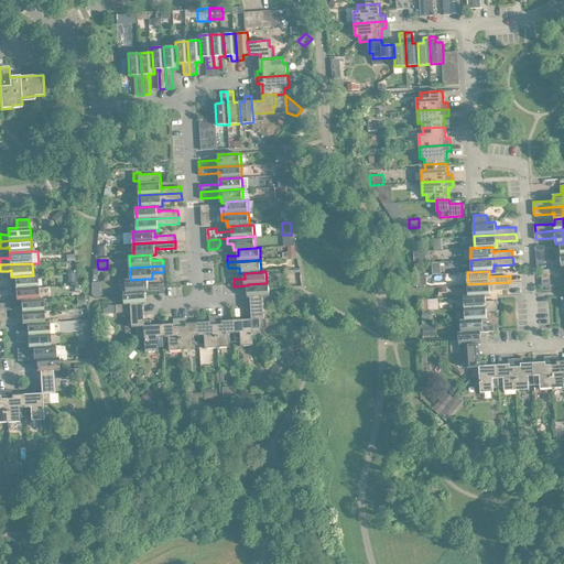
[(11,282),(11,289),(39,286),(38,274),(33,274),(33,275),(15,277),(15,282),(11,282)]
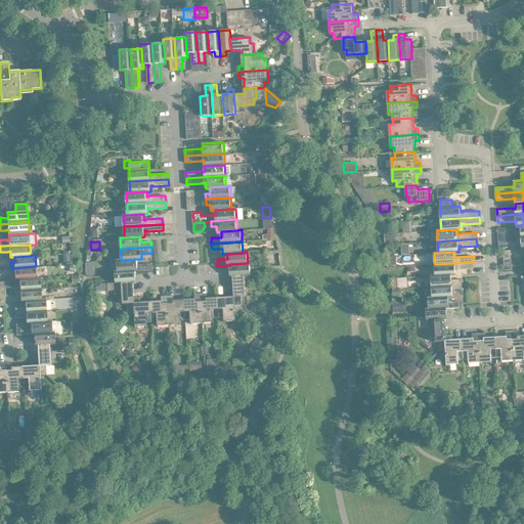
[(396,256),(388,257),(389,265),(397,264),(396,256)]
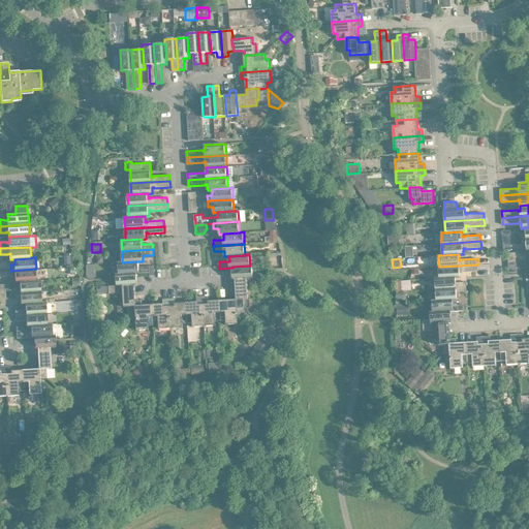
[(119,273),(137,272),(137,273),(150,273),(150,267),(139,267),(138,261),(123,262),(122,261),(118,262),(119,273)]
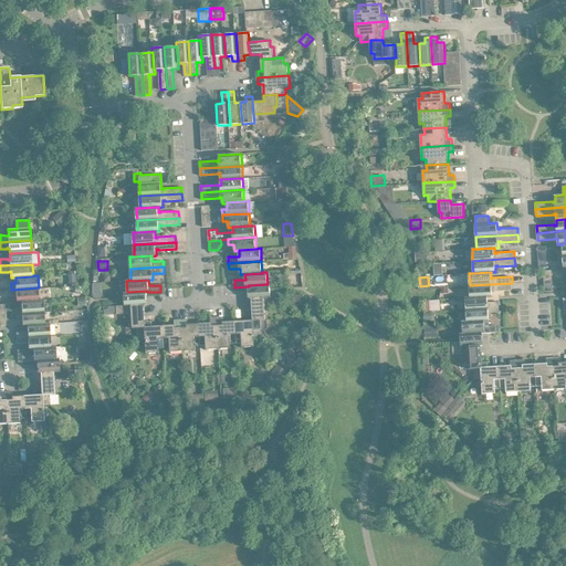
[(470,285),(470,296),(470,297),(488,296),(488,297),(492,296),(492,290),(494,290),(494,291),(513,290),(512,283),(470,285)]
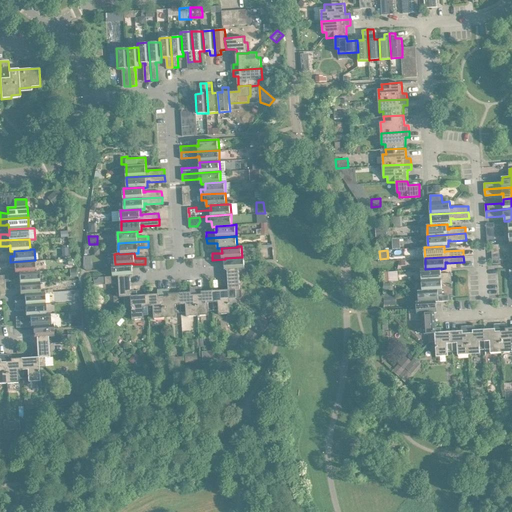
[(226,269),(227,269),(245,268),(245,263),(245,257),(242,257),(225,258),(225,259),(225,264),(226,269)]
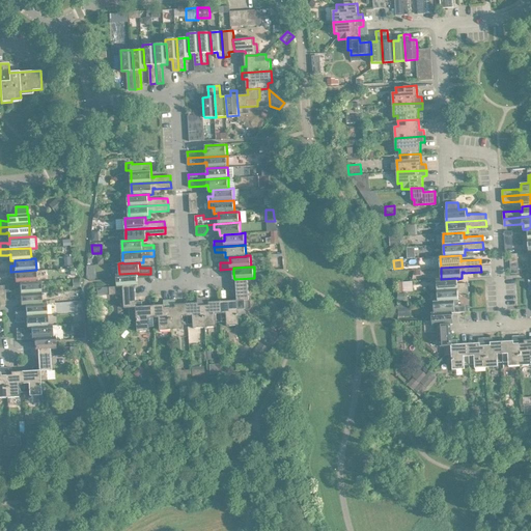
[(16,283),(21,282),(36,281),(36,270),(10,272),(10,277),(16,277),(16,283)]
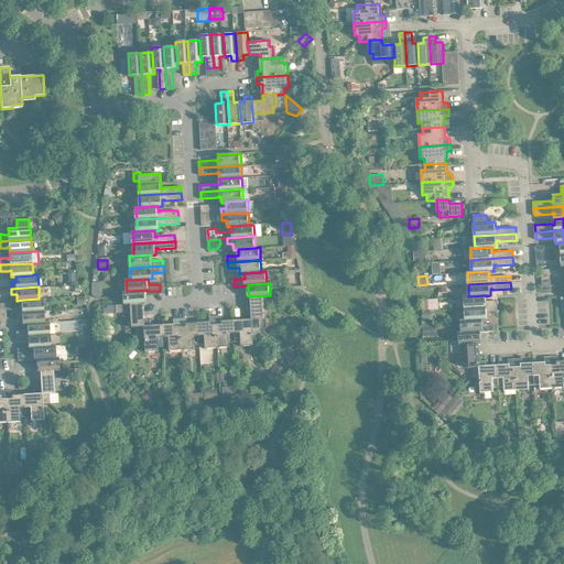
[(125,299),(125,304),(126,304),(143,303),(147,303),(147,297),(147,291),(147,290),(125,292),(125,299)]
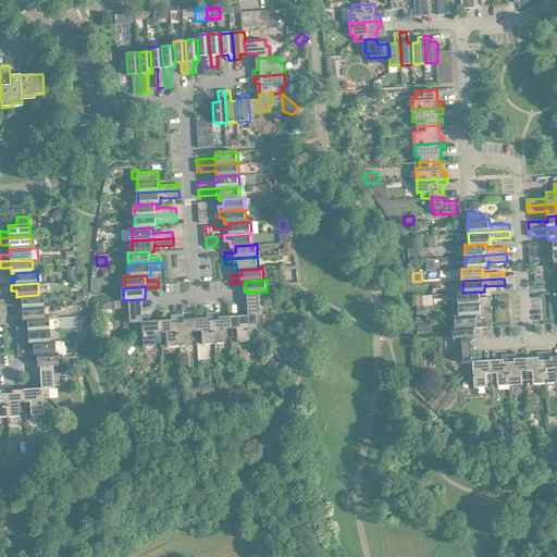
[(298,289),(275,291),(275,296),(291,295),(292,299),(299,299),(298,289)]
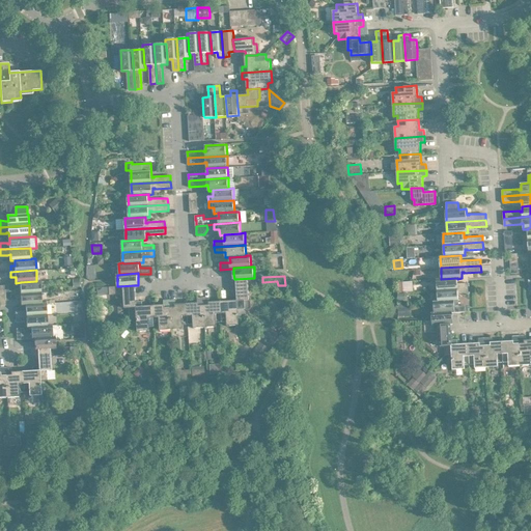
[(235,279),(236,296),(238,296),(239,310),(245,309),(245,301),(250,300),(249,285),(262,284),(262,282),(262,277),(254,278),(235,279)]
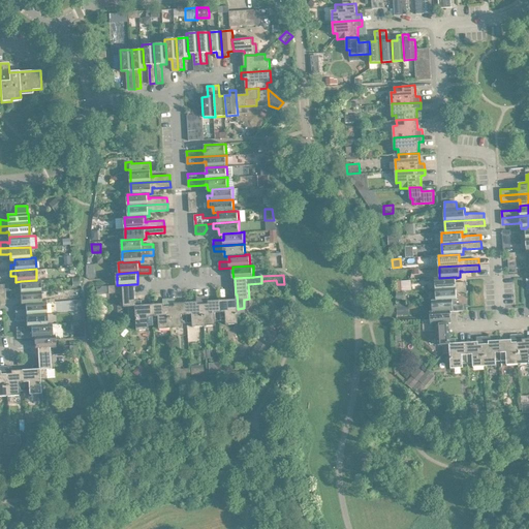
[(435,278),(436,289),(467,287),(466,282),(456,282),(456,278),(456,277),(439,278),(439,277),(435,278)]
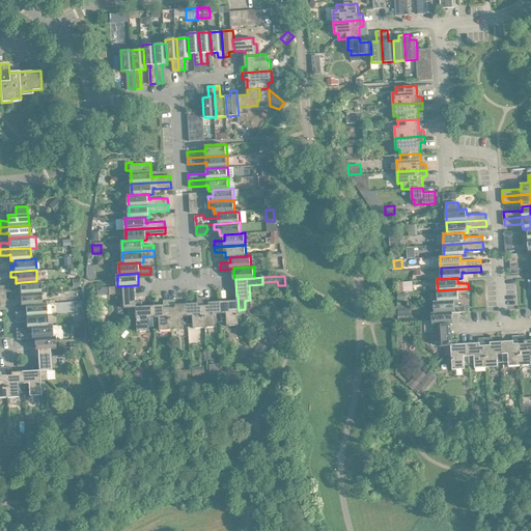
[(16,288),(17,294),(42,292),(40,281),(36,281),(21,282),(21,288),(16,288)]
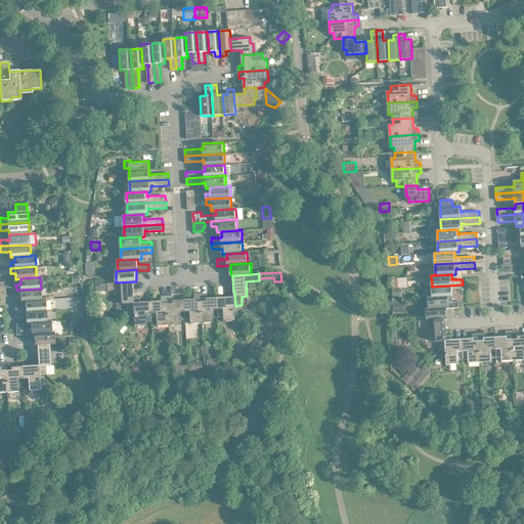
[(128,312),(135,312),(134,298),(133,281),(117,282),(116,282),(108,282),(108,291),(122,290),(123,304),(128,304),(128,312)]
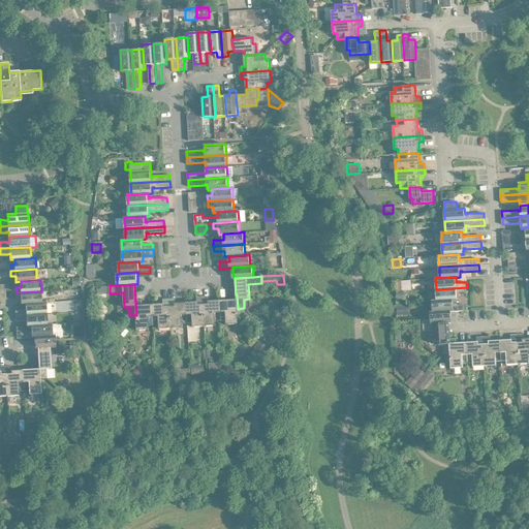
[(436,289),(436,300),(436,301),(453,300),(457,300),(457,293),(467,293),(467,287),(436,289)]
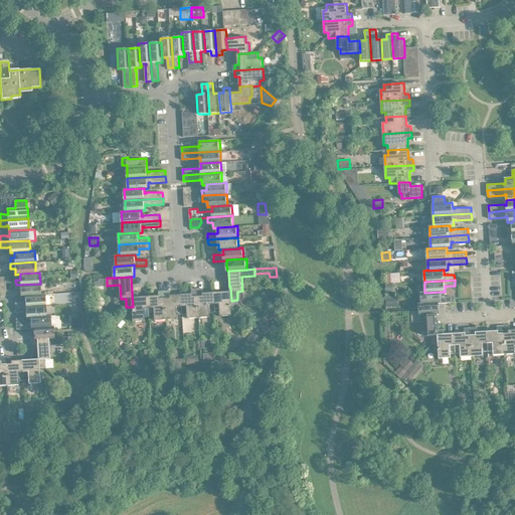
[(21,296),(25,296),(41,295),(41,294),(40,284),(16,285),(16,291),(21,291),(21,296)]
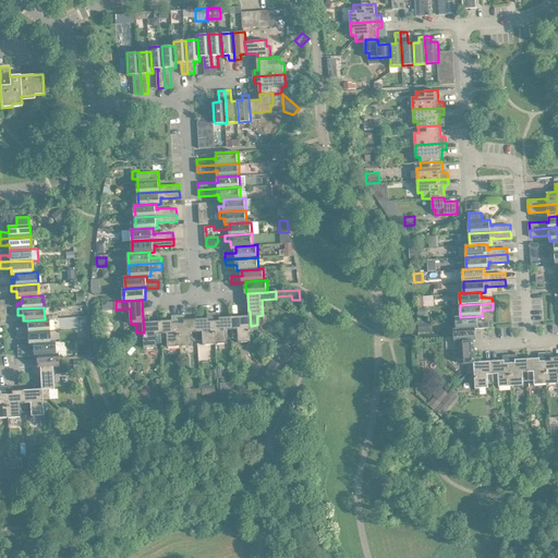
[(243,316),(232,316),(233,338),(239,338),(239,342),(252,341),(251,326),(250,311),(249,311),(243,311),(243,316)]
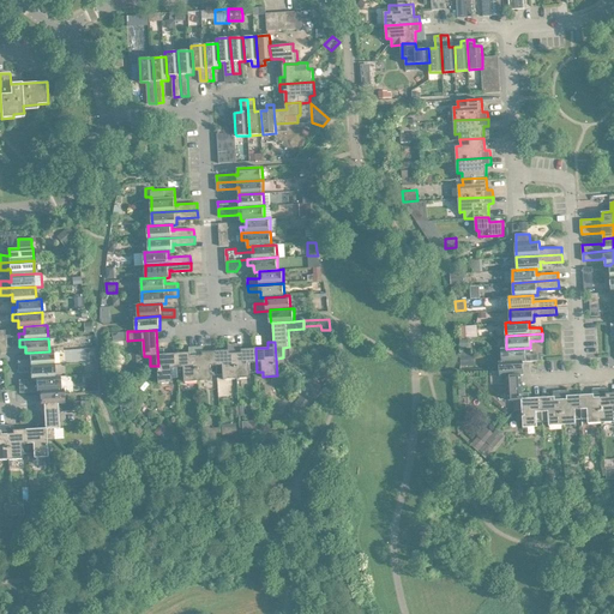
[(228,350),(216,350),(218,374),(224,374),(224,379),(238,378),(235,344),(228,344),(228,350)]
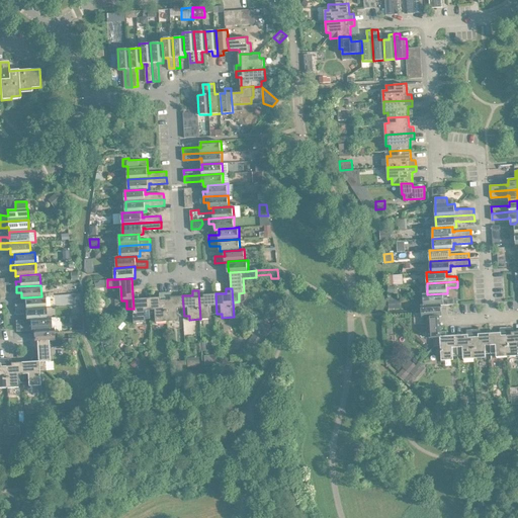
[(204,290),(198,290),(200,319),(211,319),(211,315),(217,314),(216,293),(204,294),(204,290)]
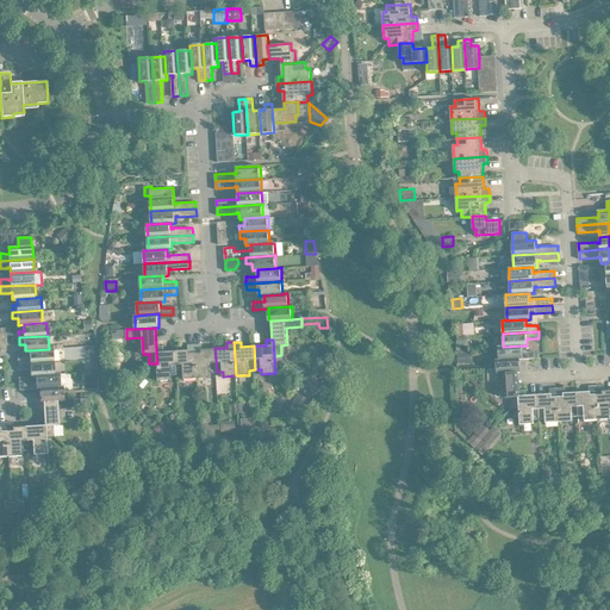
[(188,350),(176,350),(178,375),(184,374),(184,379),(197,378),(194,344),(187,344),(188,350)]
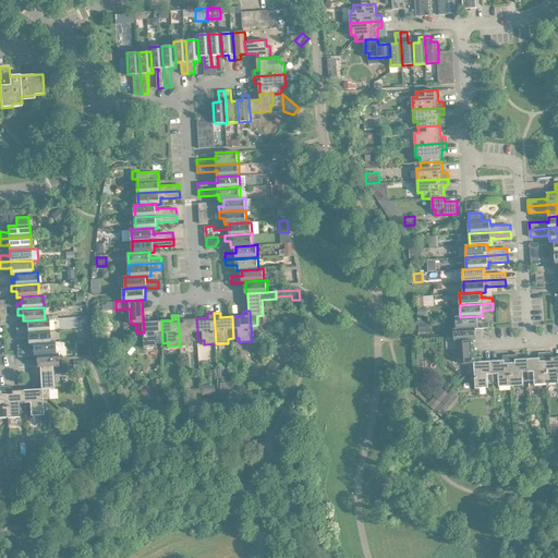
[(184,315),(178,315),(180,346),(193,346),(192,341),(198,340),(196,318),(185,319),(184,315)]
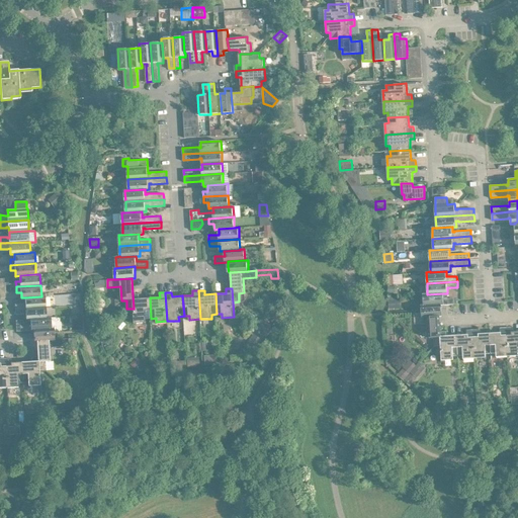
[(423,293),(424,305),(441,304),(442,305),(454,304),(454,298),(454,297),(443,298),(443,293),(427,294),(427,293),(423,293)]
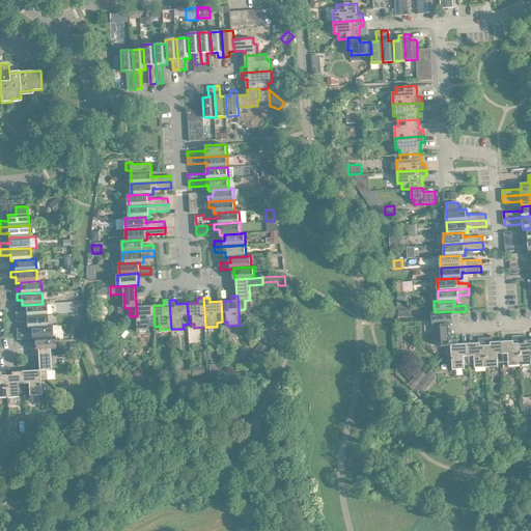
[(137,316),(138,331),(149,331),(152,335),(156,334),(156,333),(155,333),(155,327),(154,305),(142,306),(142,302),(136,302),(137,316)]
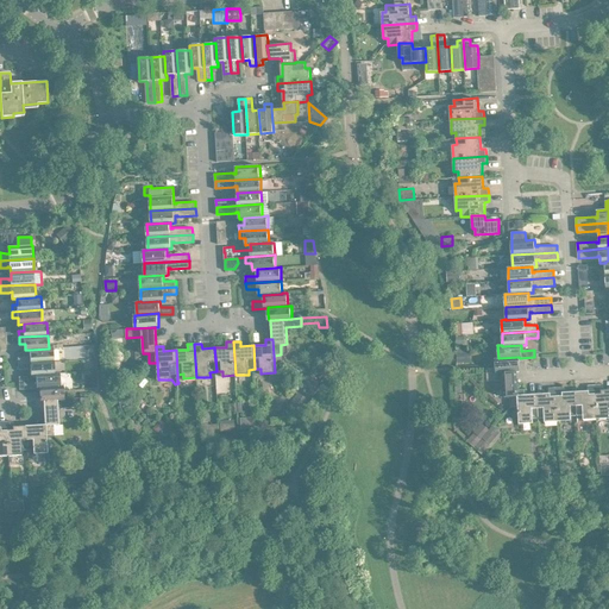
[(18,357),(19,363),(55,360),(54,347),(49,347),(49,349),(30,350),(30,356),(18,357)]
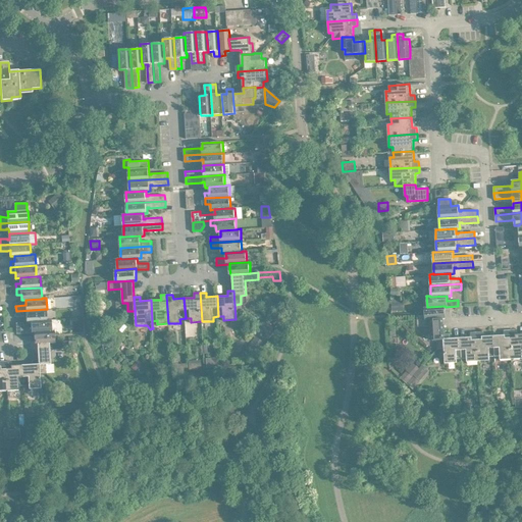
[(404,301),(393,301),(393,311),(404,311),(404,301)]
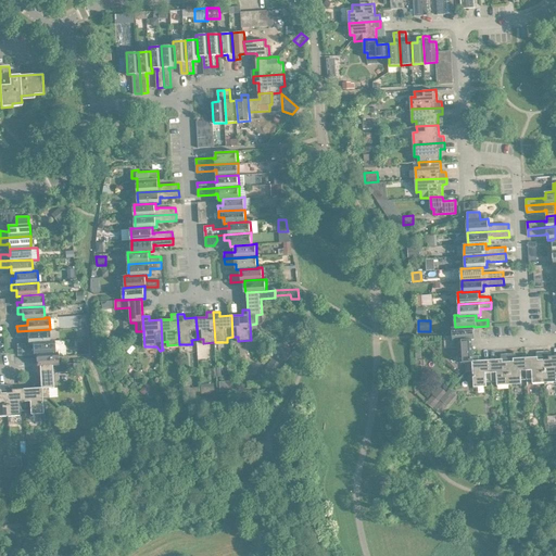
[(453,335),(453,340),(472,339),(475,339),(475,333),(475,327),(474,326),(455,327),(453,327),(453,335)]
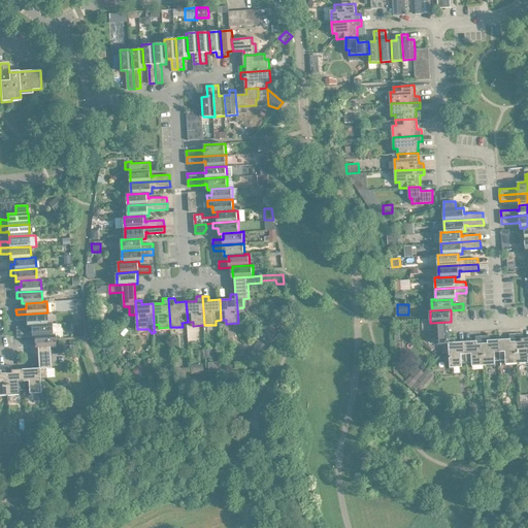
[(27,326),(32,326),(32,325),(47,324),(47,323),(47,312),(17,315),(17,321),(27,320),(27,326)]
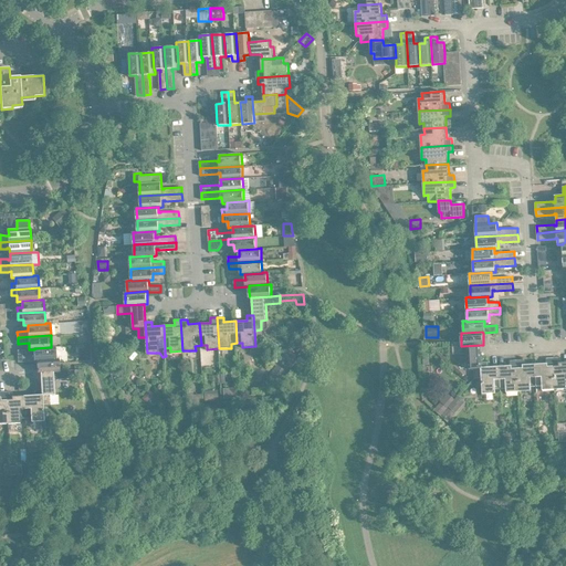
[(470,383),(482,381),(482,377),(481,363),(481,345),(461,346),(452,346),(453,354),(468,353),(469,369),(474,368),(474,378),(470,383)]
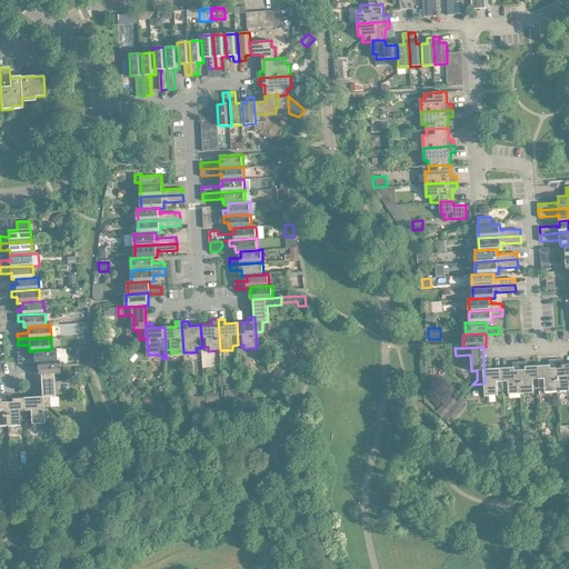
[(23,363),(38,362),(38,361),(57,360),(57,348),(51,348),(51,349),(35,350),(35,351),(35,356),(23,357),(23,363)]
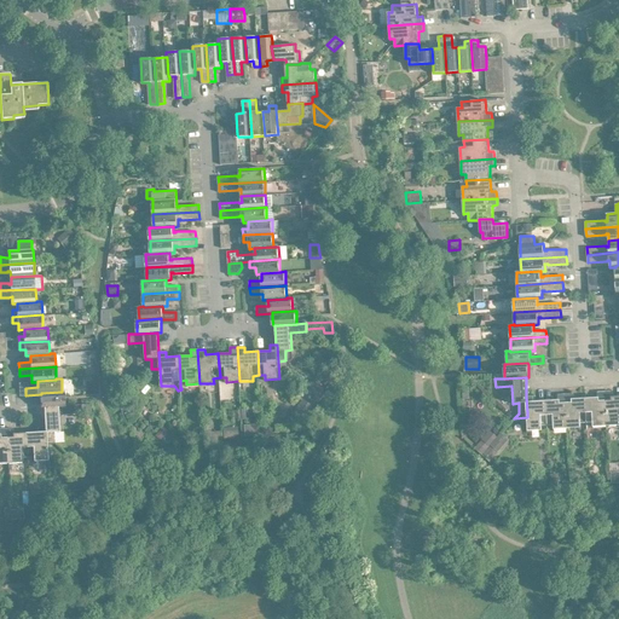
[(612,391),(605,392),(607,426),(618,424),(618,395),(612,397),(612,391)]
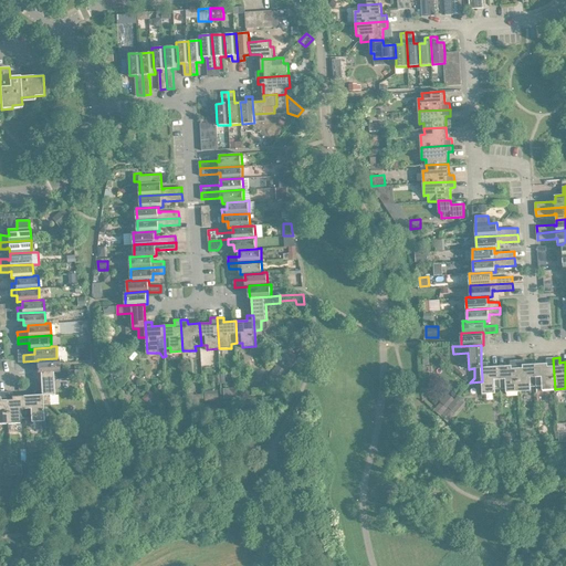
[(38,359),(38,360),(38,368),(60,367),(60,358),(56,358),(38,359)]
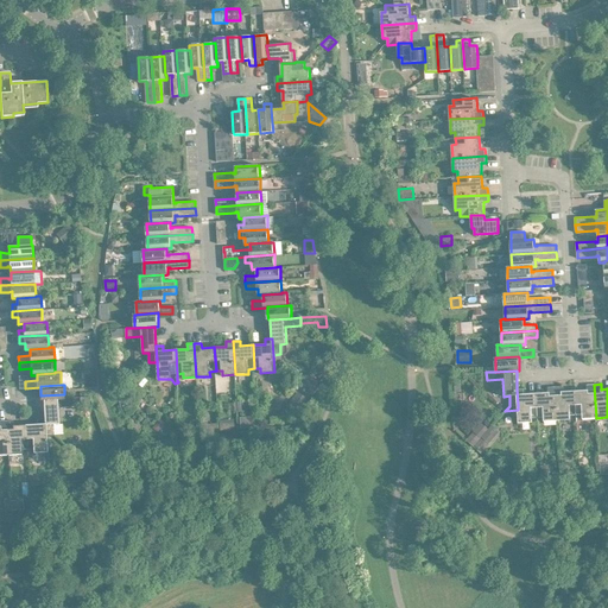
[(588,391),(575,391),(576,415),(582,415),(583,419),(596,418),(594,385),(587,385),(588,391)]
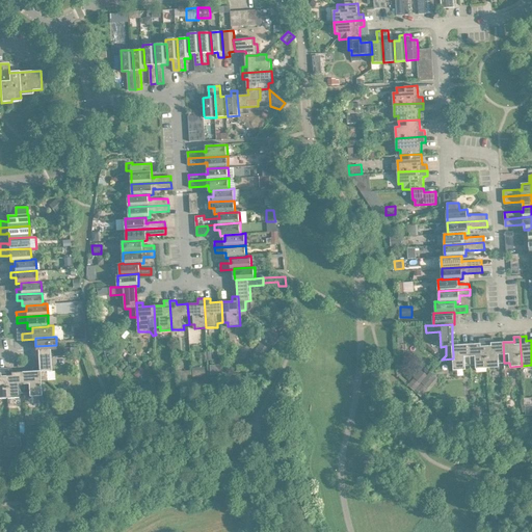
[(493,338),(486,339),(487,368),(500,367),(499,364),(504,363),(503,342),(493,343),(493,338)]
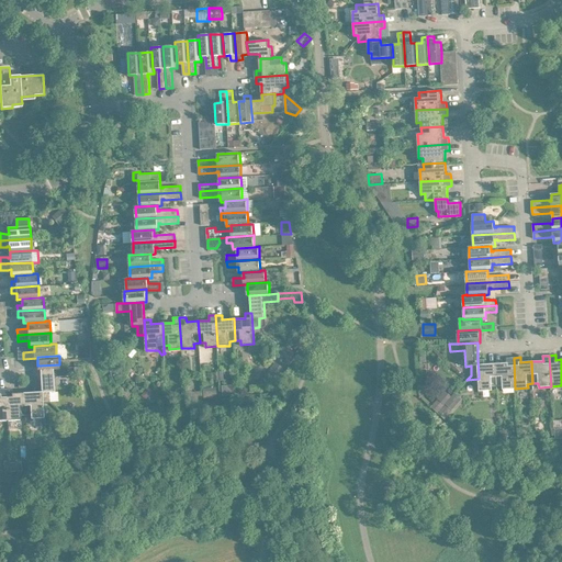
[(507,363),(496,363),(497,385),(503,385),(503,390),(515,389),(514,358),(507,358),(507,363)]
